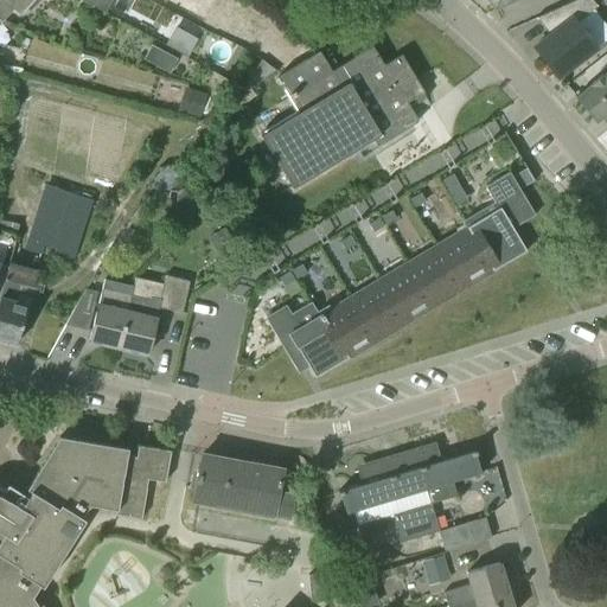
[(0,0),(0,23),(1,24),(13,11),(19,16),(33,0),(0,0)]
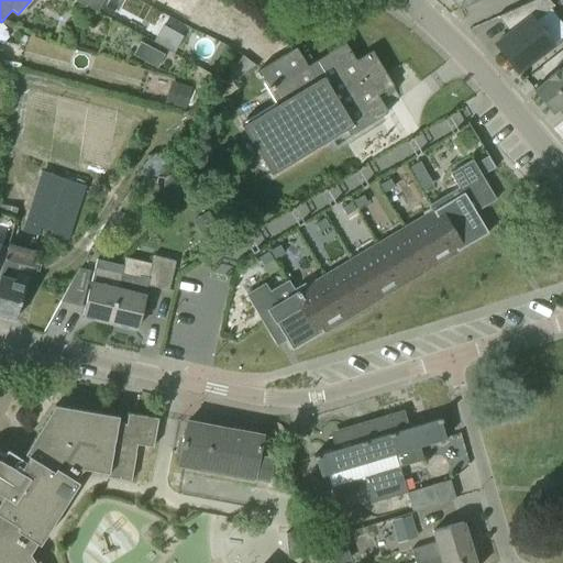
[(75,0),(98,13),(105,0),(103,0),(75,0)]
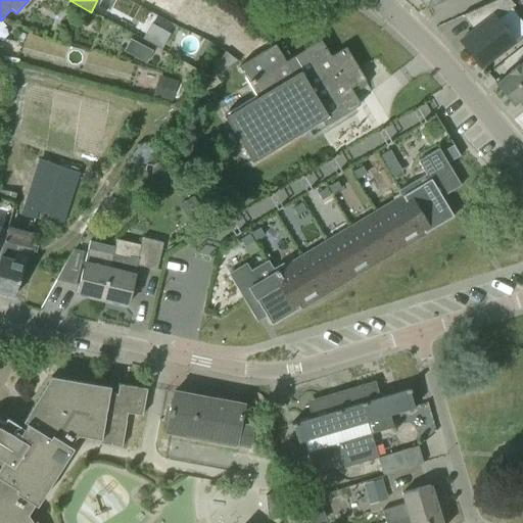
[(422,0),(426,8),(445,0),(422,0)]
